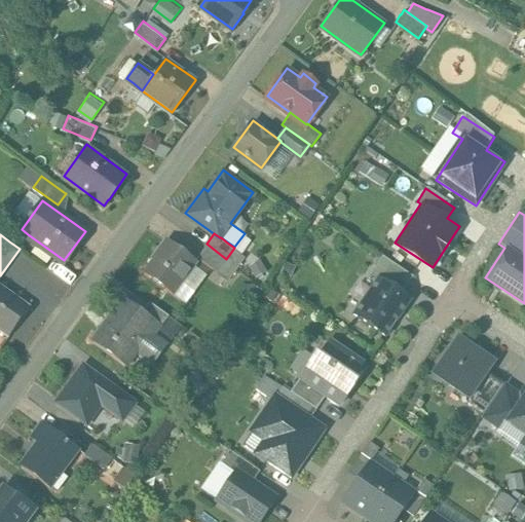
[(154,259),(145,270),(145,271),(173,292),(196,260),(166,238),(152,257),(154,259)]
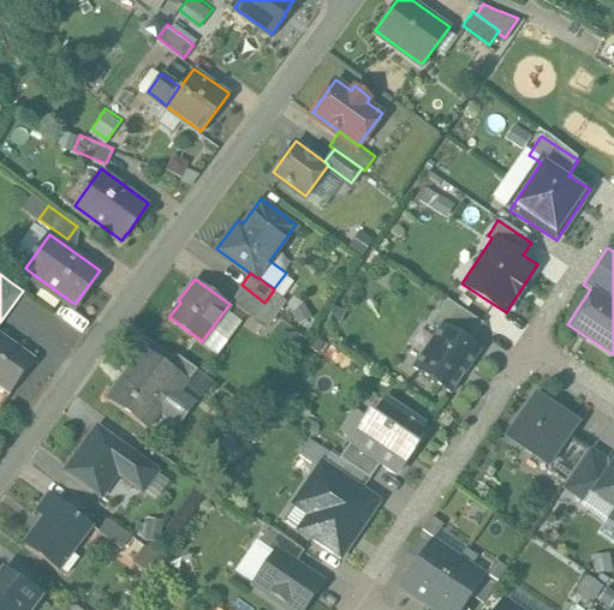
[(264,303),(246,289),(240,286),(232,299),(255,315),(264,303)]
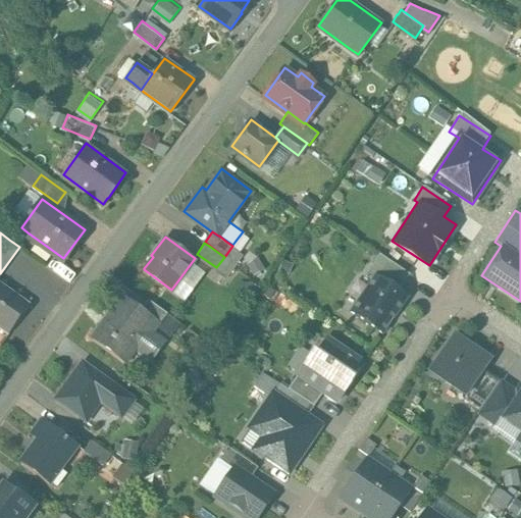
[(377,256),(367,271),(373,275),(351,309),(386,332),(410,296),(399,289),(407,275),(377,256)]
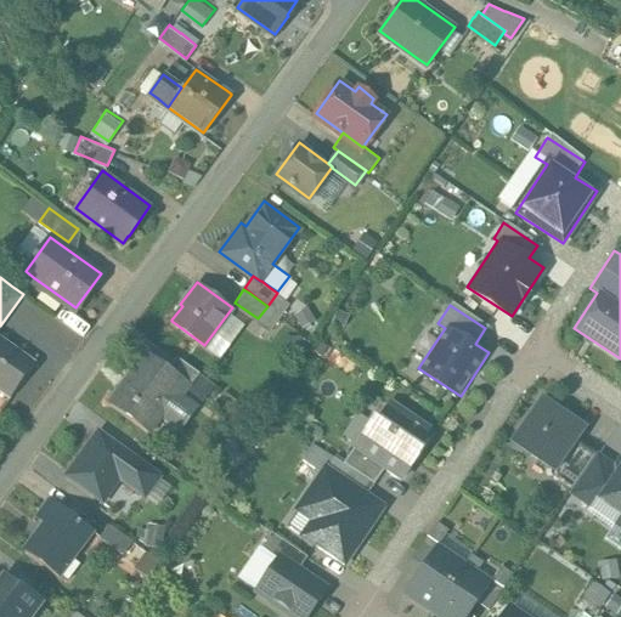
[(0,335),(0,386),(11,395),(34,362),(0,335)]
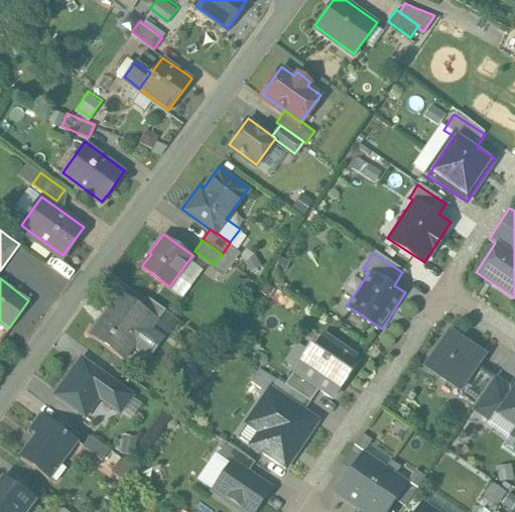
[(162,334),(156,330),(148,323),(154,314),(122,291),(91,333),(123,357),(133,344),(147,354),(162,334)]
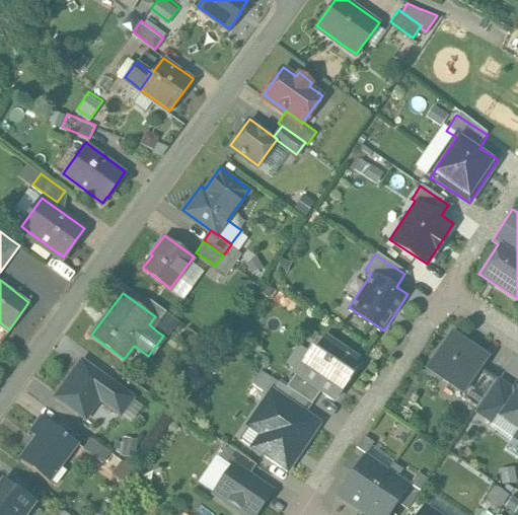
[(166,309),(152,299),(151,299),(147,295),(140,305),(155,316),(154,317),(158,320),(166,309)]
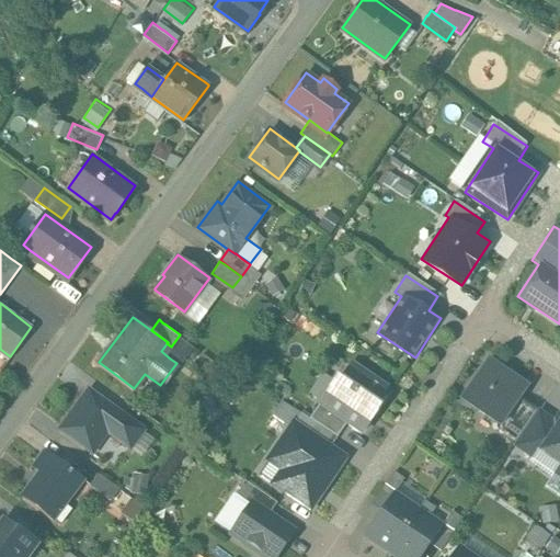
[(308,418),(333,434),(341,422),(361,435),(392,388),(346,359),(308,418)]
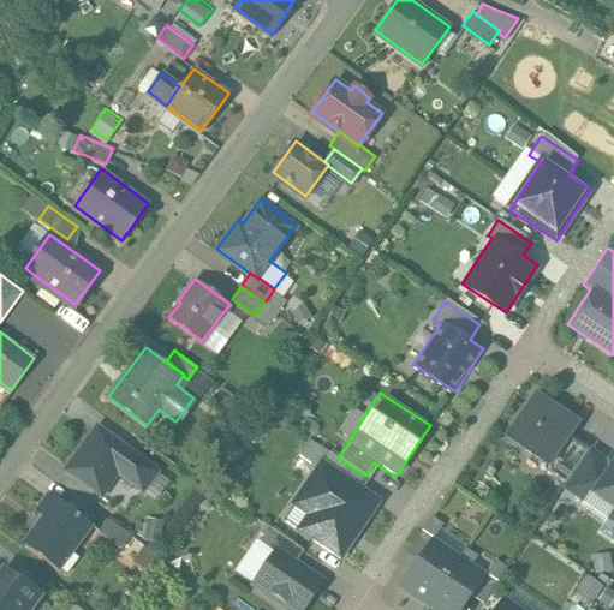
[(506,434),(552,464),(571,434),(578,423),(534,393),(506,434)]
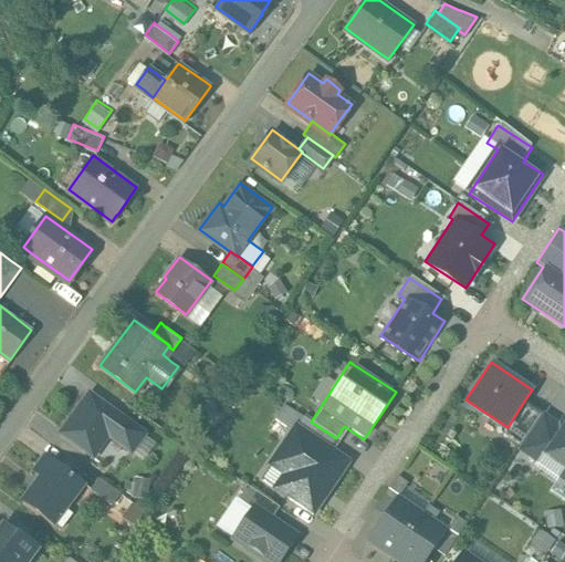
[(131,448),(135,443),(144,432),(91,393),(62,432),(93,454),(108,433),(131,448)]
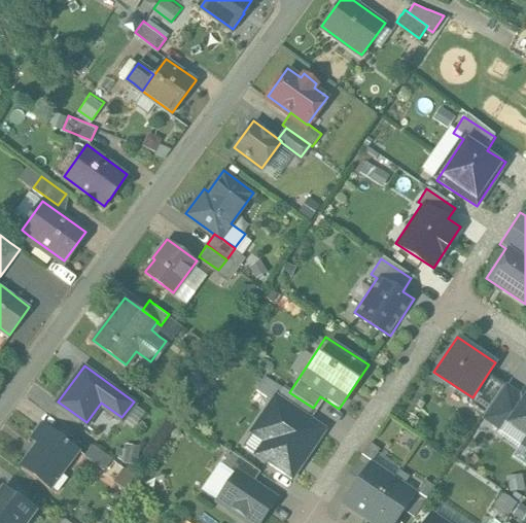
[(505,382),(489,372),(472,397),(469,402),(485,412),(505,382)]
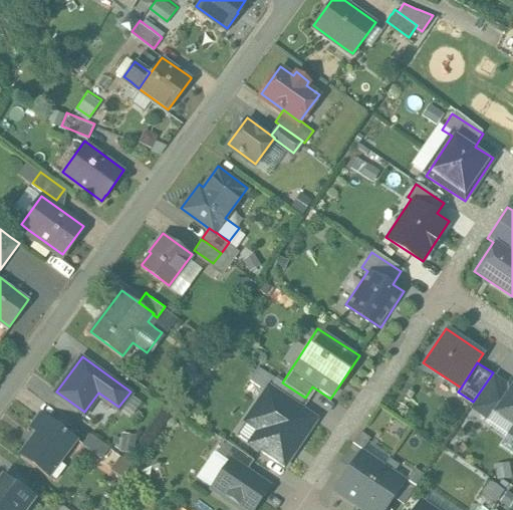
[(299,407),(305,398),(282,383),(270,374),(243,418),(260,429),(249,445),(283,466),(314,418),(299,407)]
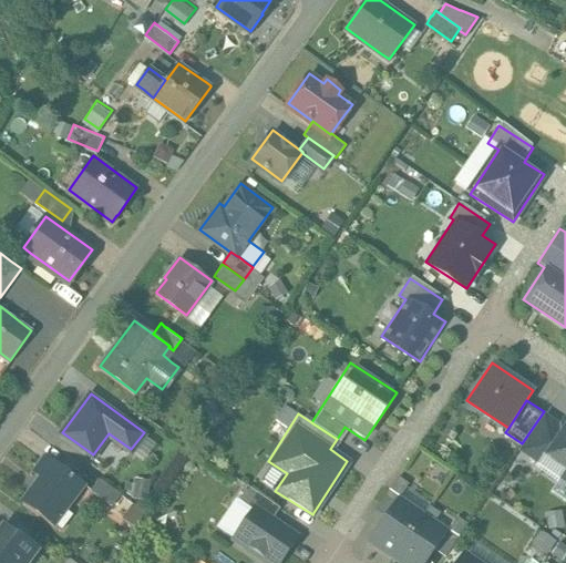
[(544,452),(561,427),(545,416),(524,448),(539,459),(544,452)]
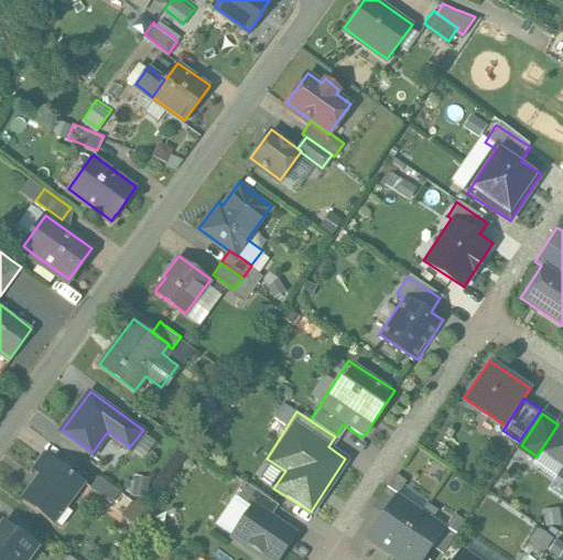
[(562,418),(558,424),(541,450),(562,463),(562,465),(558,472),(562,475),(562,418)]
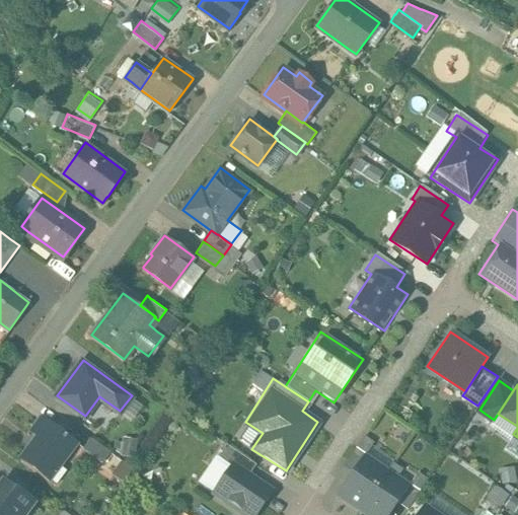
[(20,456),(39,469),(49,477),(77,441),(42,416),(31,429),(38,434),(20,456)]
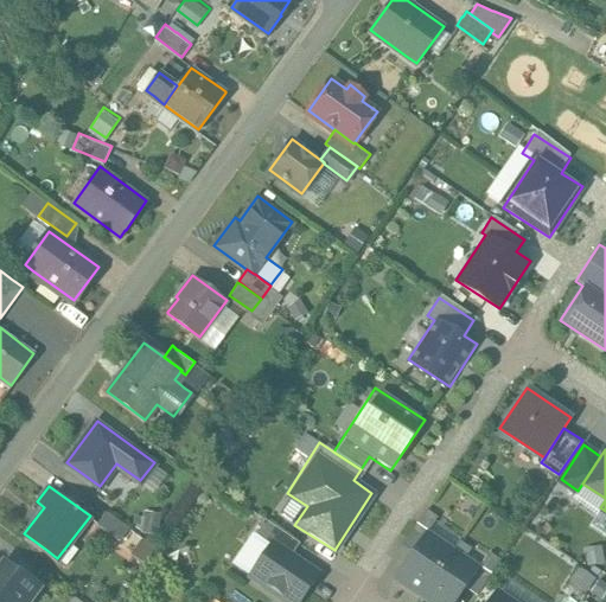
[(403,543),(414,551),(426,532),(438,514),(427,507),(403,543)]
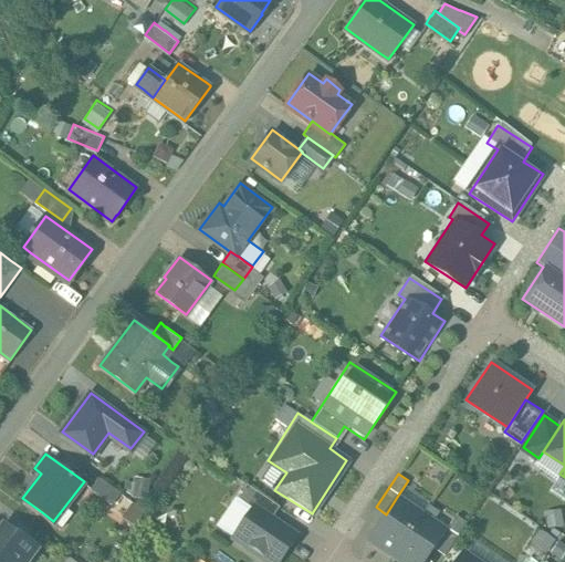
[(112,502),(113,502),(121,491),(100,476),(91,487),(112,502)]
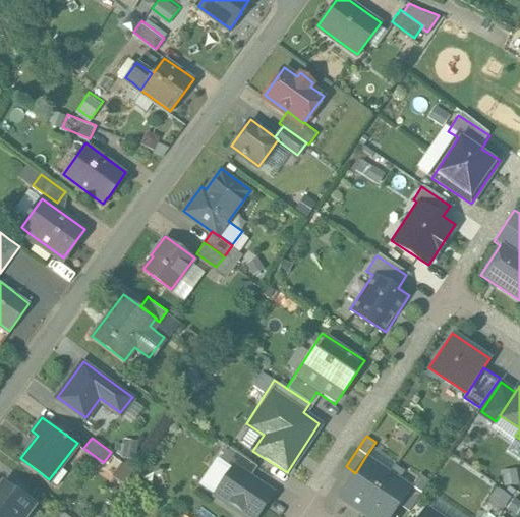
[(233,465),(250,476),(257,465),(228,445),(220,456),(233,465)]
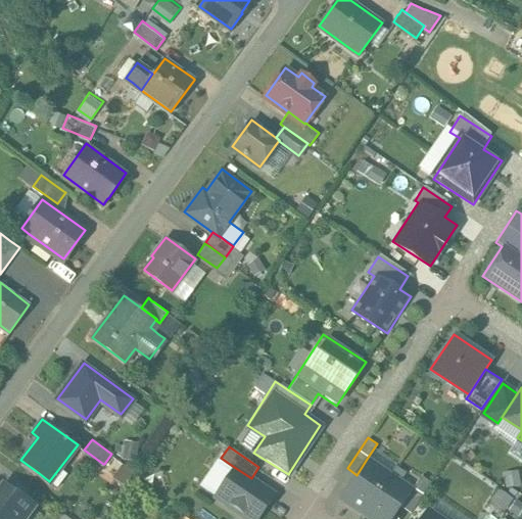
[(364,513),(390,474),(367,459),(357,475),(342,496),(358,506),(357,508),(364,513)]
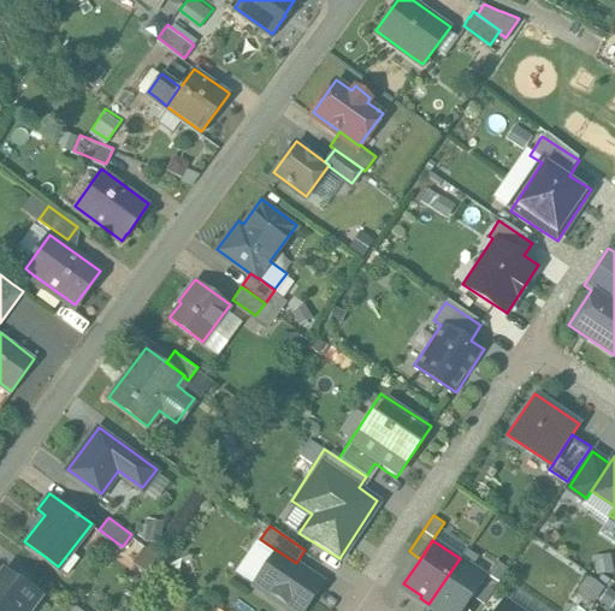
[(254,582),(296,610),(303,610),(324,582),(296,563),(276,550),(254,582)]
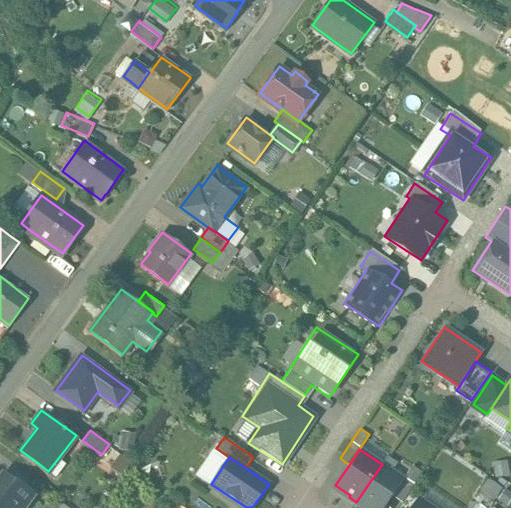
[(382,464),(356,502),(363,506),(364,504),(369,507),(382,507),(393,494),(403,478),(382,464)]
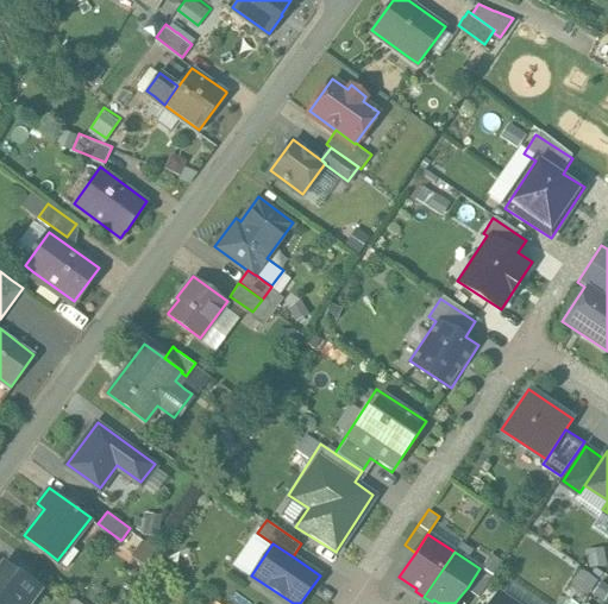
[(480,568),(468,587),(480,595),(503,560),(491,552),(480,568)]
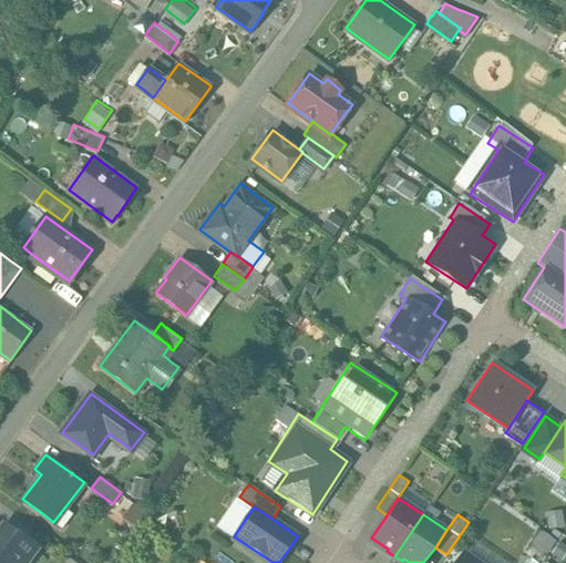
[(4,523),(0,529),(0,562),(26,562),(37,549),(4,523)]
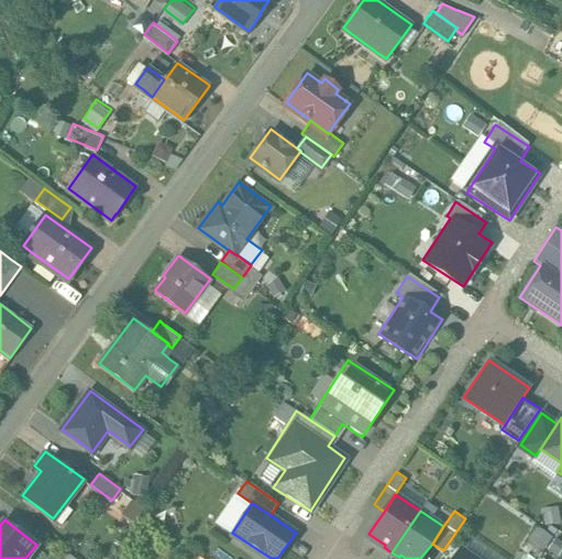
[(474,558),(456,548),(449,558),(474,558)]
